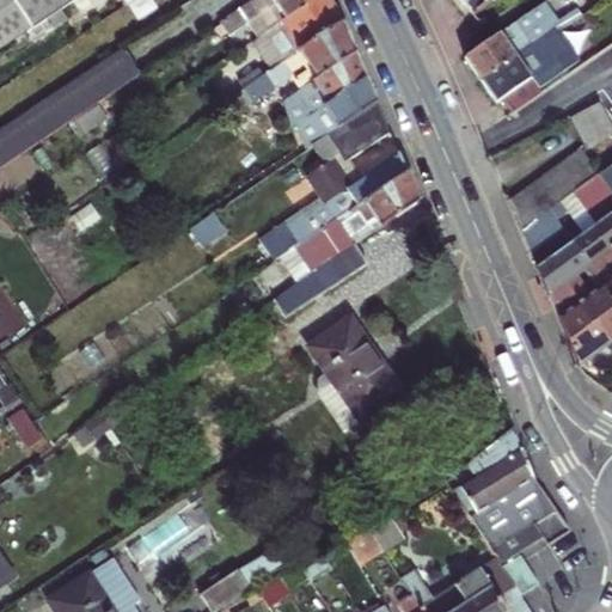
[(12,0),(0,8),(0,48),(32,26),(16,0),(12,0)]
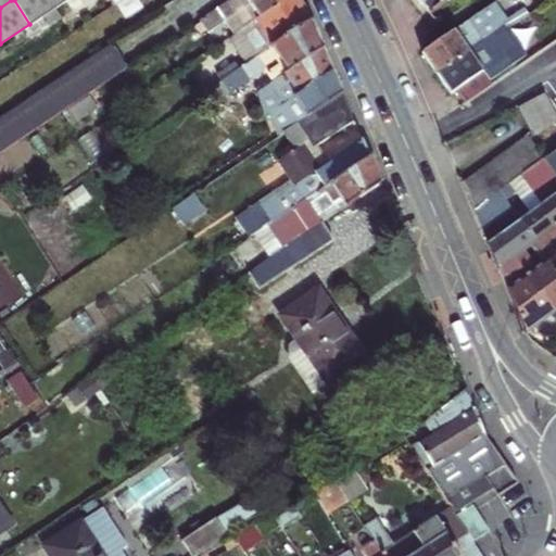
[(14,0),(29,24),(65,0),(14,0)]
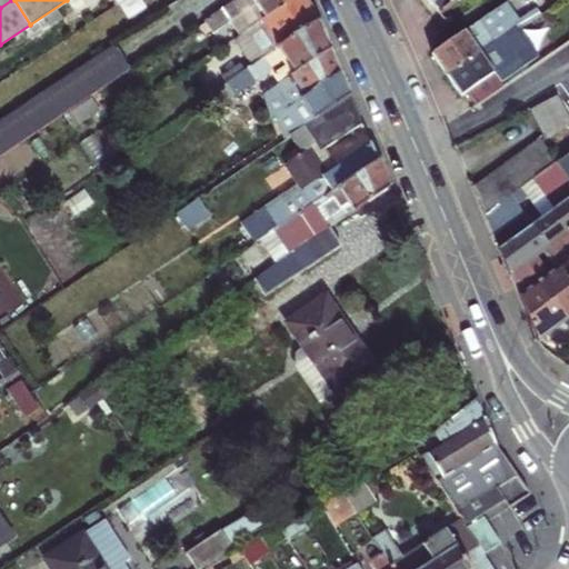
[(237,0),(206,21),(213,32),(255,5),(265,19),(292,0),(237,0)]
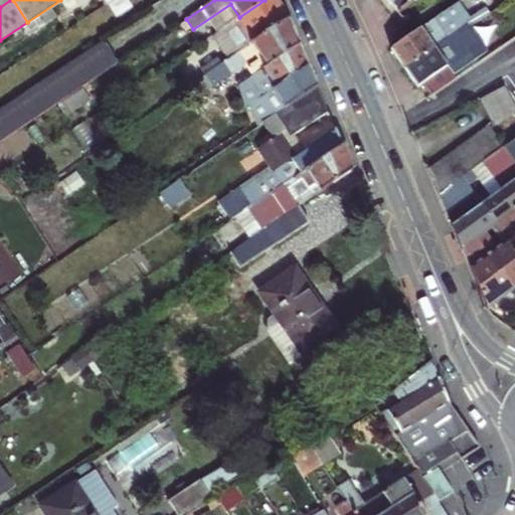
[(276,0),(265,0),(239,17),(237,19),(247,34),(244,36),(248,42),(286,17),(278,3),(276,0)]
